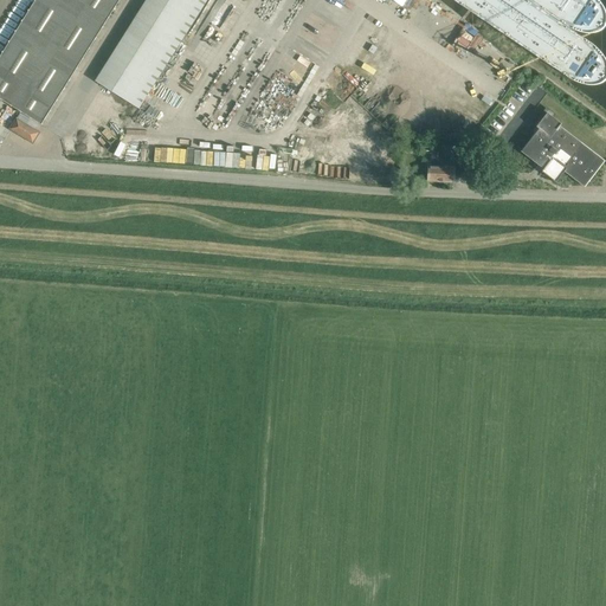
[(0,97),(23,111),(43,124),(49,114),(120,0),(36,0),(0,58),(0,97)]
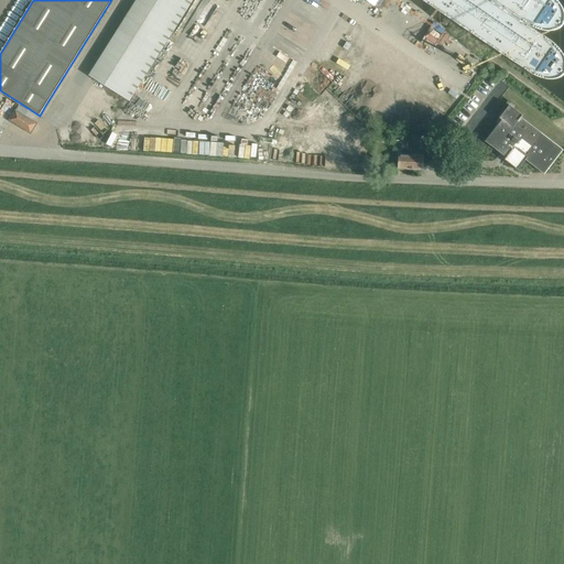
[(96,79),(130,101),(193,0),(145,0),(102,71),(96,79)]
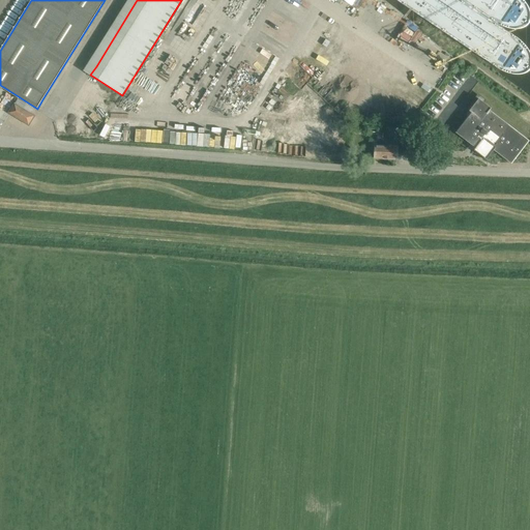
[(491,108),(479,97),(469,110),(473,113),(460,130),(477,145),(474,149),(487,158),(496,147),(511,159),(526,141),(488,112),(491,108)]
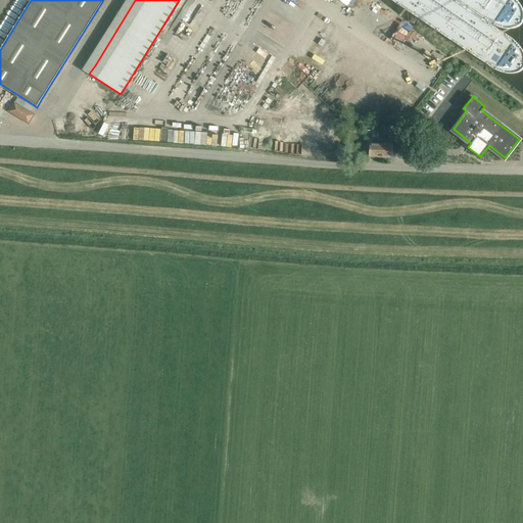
[(258,115),(262,119),(281,103),(285,108),(291,103),(286,97),(282,100),(281,98),(258,115)]
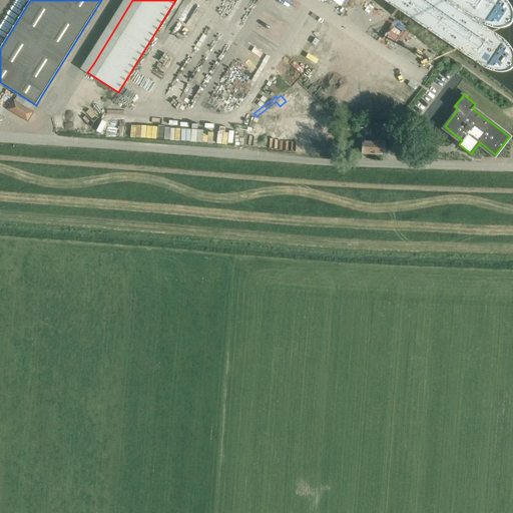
[(10,108),(11,109),(28,120),(33,112),(15,101),(10,108)]
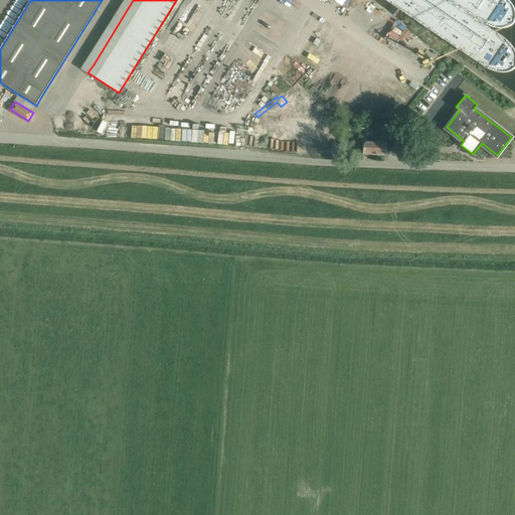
[(246,134),(253,137),(260,121),(251,118),(246,134)]
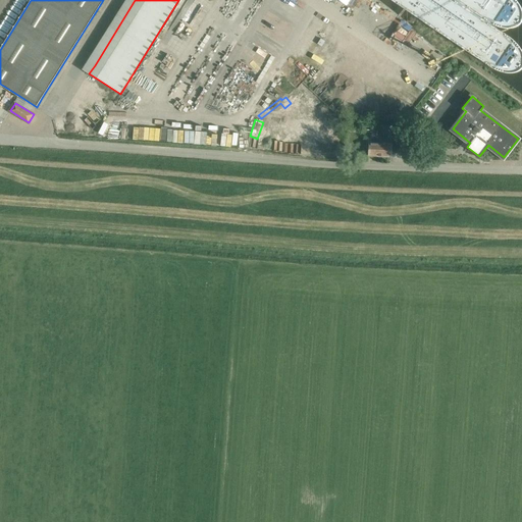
[(329,133),(340,133),(341,119),(330,119),(329,133)]
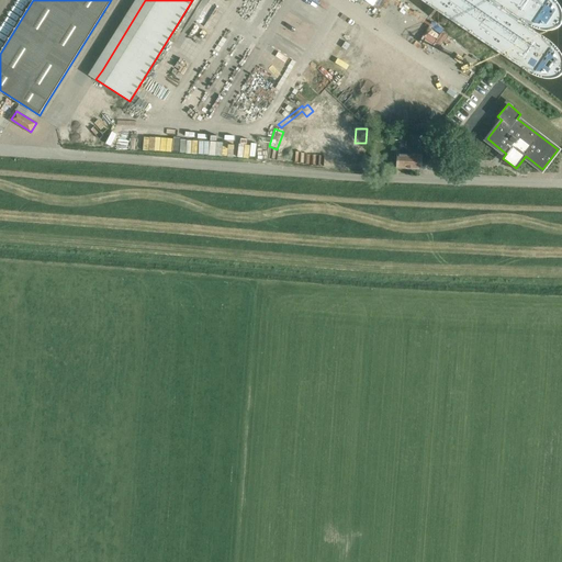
[(392,149),(405,150),(406,132),(393,131),(392,149)]
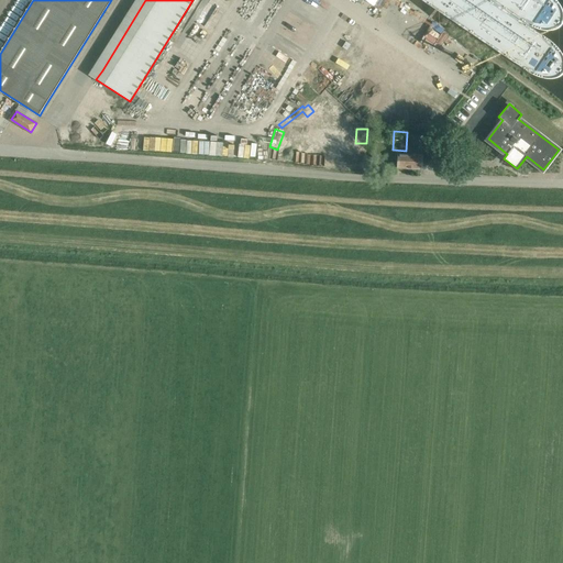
[(398,167),(421,168),(422,147),(407,147),(407,154),(399,154),(399,156),(398,167)]
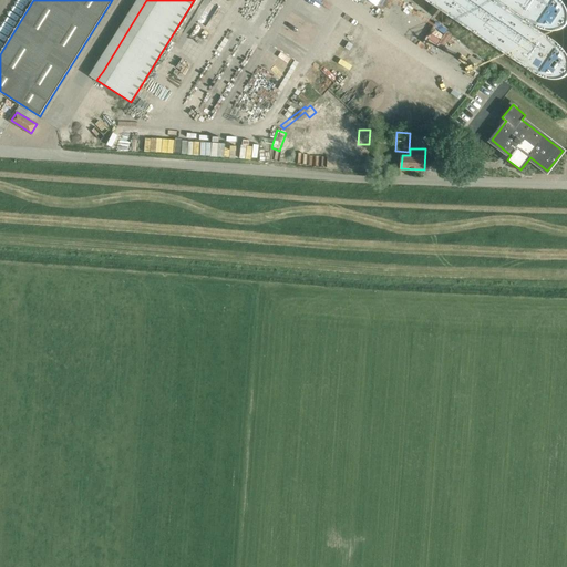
[(278,164),(286,166),(289,156),(281,153),(278,164)]
